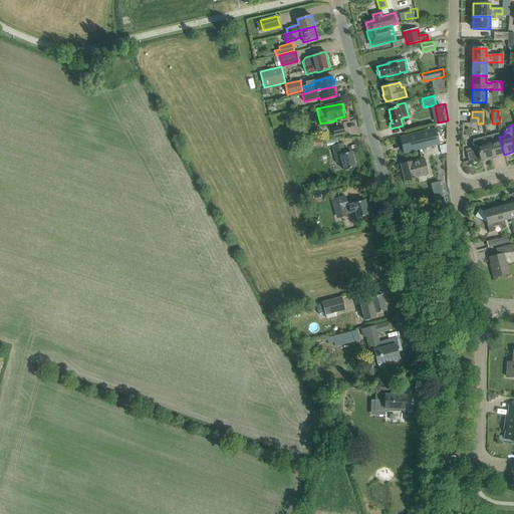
[(345,134),(343,125),(332,129),(333,136),(345,134)]
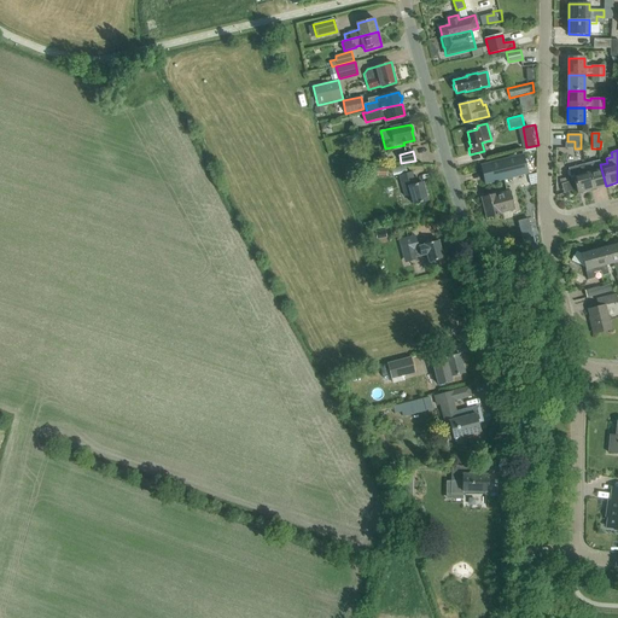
[(523,155),(481,165),(485,184),(528,174),(523,155)]
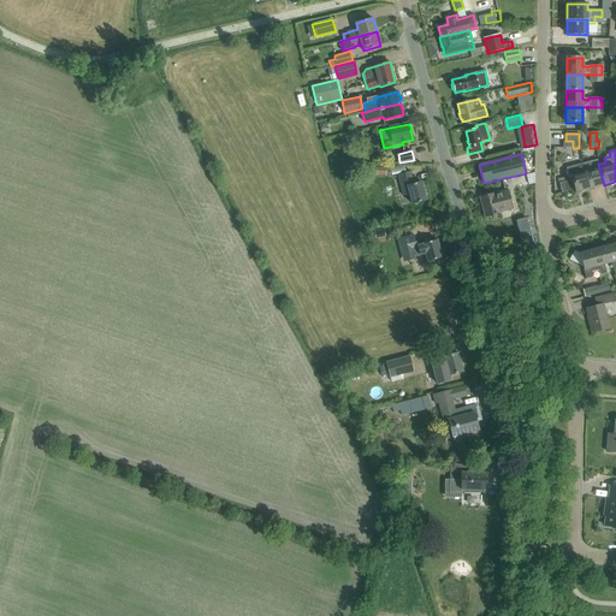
[(604,185),(599,169),(598,164),(597,160),(591,161),(584,164),(586,172),(590,189),(604,185)]
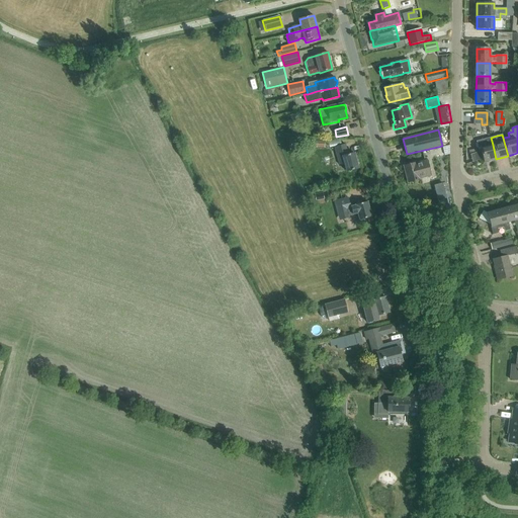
[(496,159),(493,145),(491,138),(476,142),(478,148),(480,148),(484,162),(496,159)]
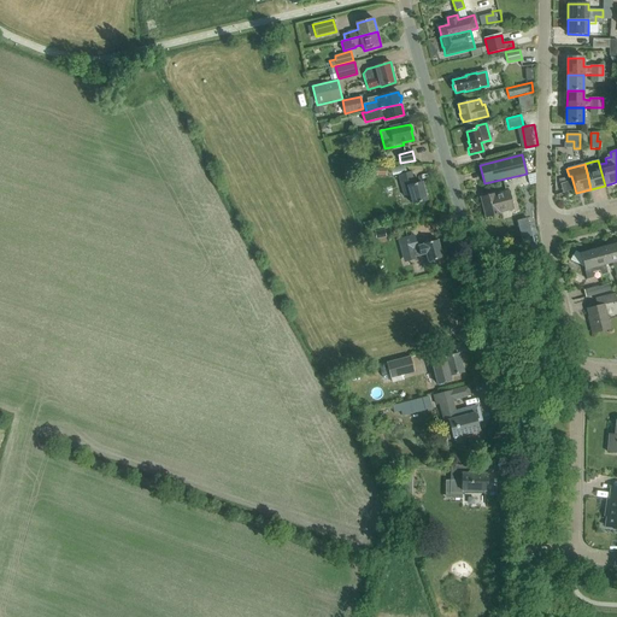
[(422,182),(415,184),(411,171),(399,175),(404,197),(411,195),(413,205),(427,200),(422,182)]
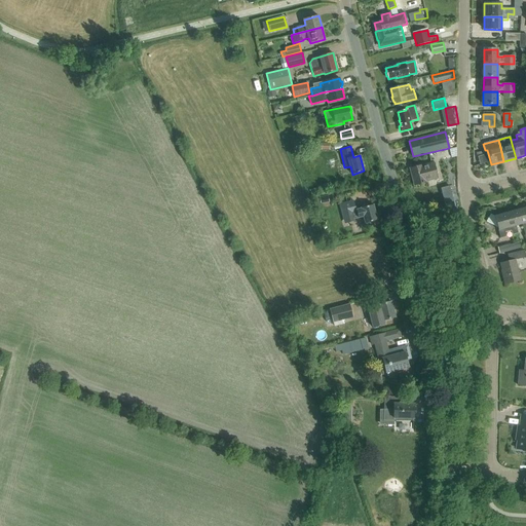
[(425,181),(436,179),(431,164),(422,166),(421,165),(413,167),(414,170),(411,171),(413,179),(412,180),(413,183),(414,184),(414,185),(426,182),(425,181)]
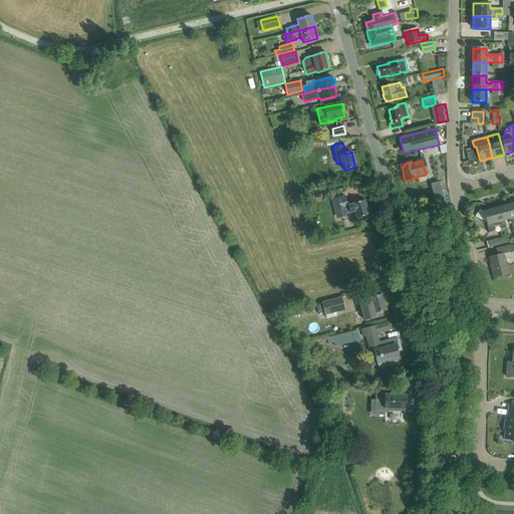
[(444,203),(438,182),(430,184),(435,205),(444,203)]
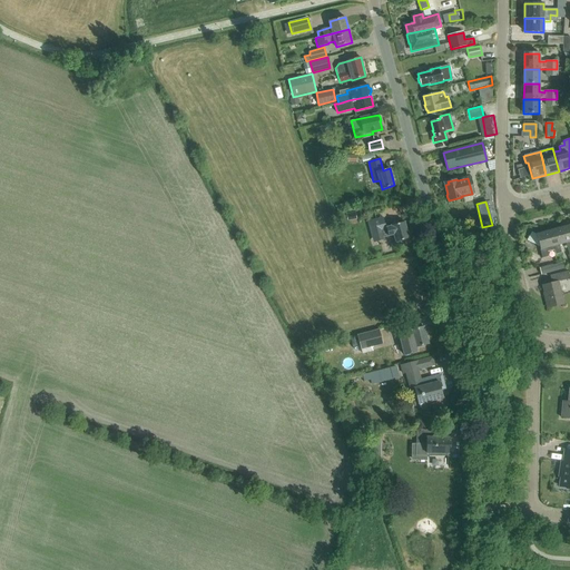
[(382,218),(371,222),(376,242),(383,239),(383,238),(393,235),(395,243),(409,238),(404,223),(391,226),(391,227),(384,228),(382,218)]
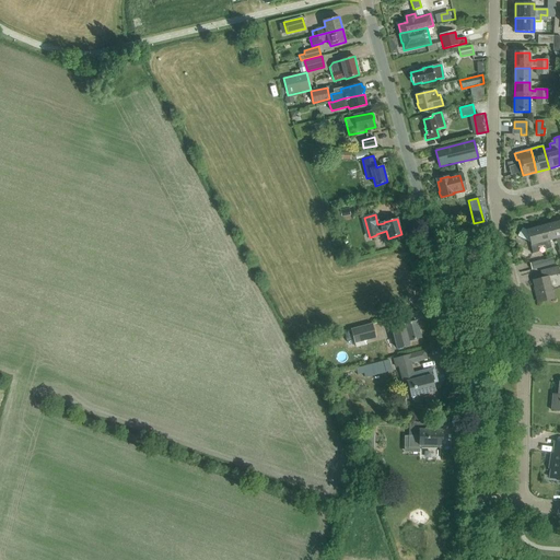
[(544,242),(544,246),(545,251),(551,248),(549,241),(556,238),(552,223),(539,226),(544,242)]
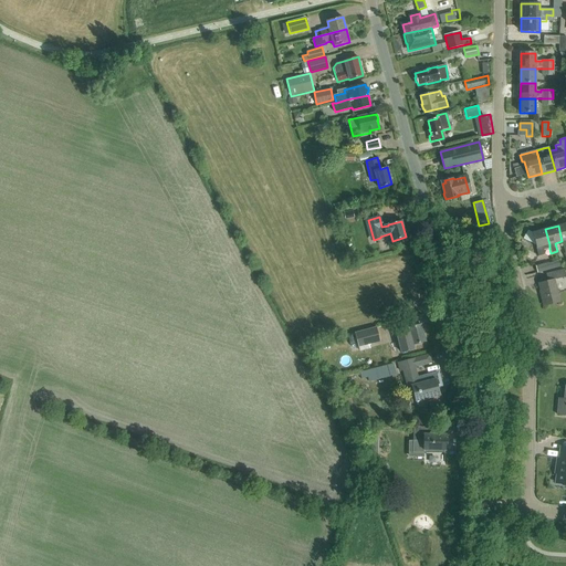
[(545,254),(544,250),(549,249),(549,244),(545,229),(532,233),(527,230),(523,239),(535,245),(538,257),(545,254)]
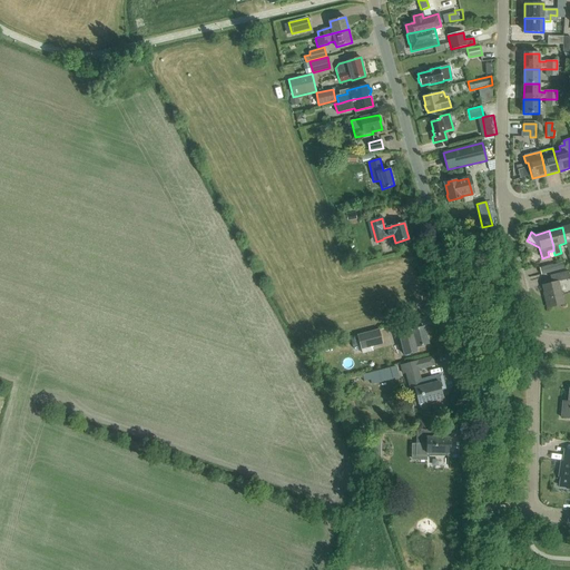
[(541,275),(560,269),(558,264),(552,265),(551,265),(539,268),(541,275)]
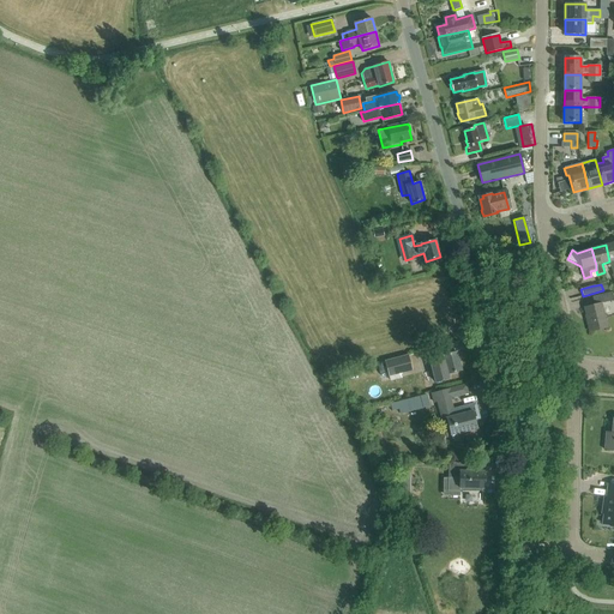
[(601,304),(613,301),(612,293),(593,298),(594,306),(584,308),(588,321),(587,323),(589,332),(607,327),(601,304)]
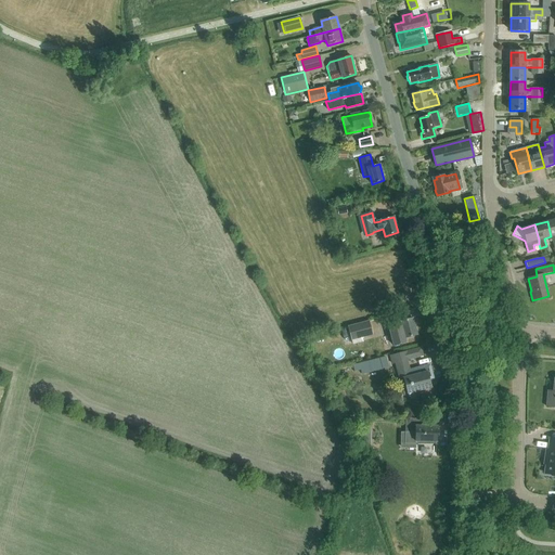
[(417,335),(412,319),(400,322),(400,320),(389,322),(390,326),(388,327),(394,346),(407,343),(404,338),(417,335)]
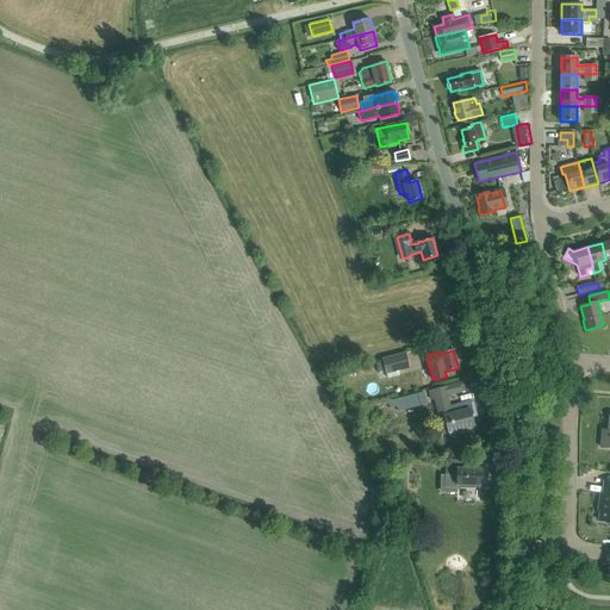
[(410,368),(406,352),(383,359),(386,374),(410,368)]
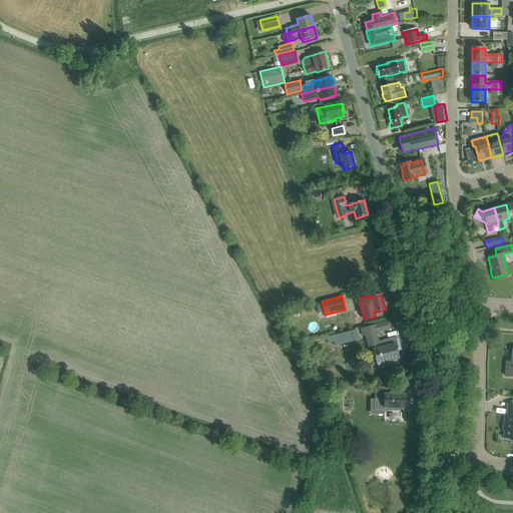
[(374,326),(361,329),(363,337),(366,336),(370,354),(374,353),(377,365),(378,365),(379,367),(385,365),(384,363),(398,359),(396,350),(399,350),(397,339),(379,343),(376,333),(374,326)]
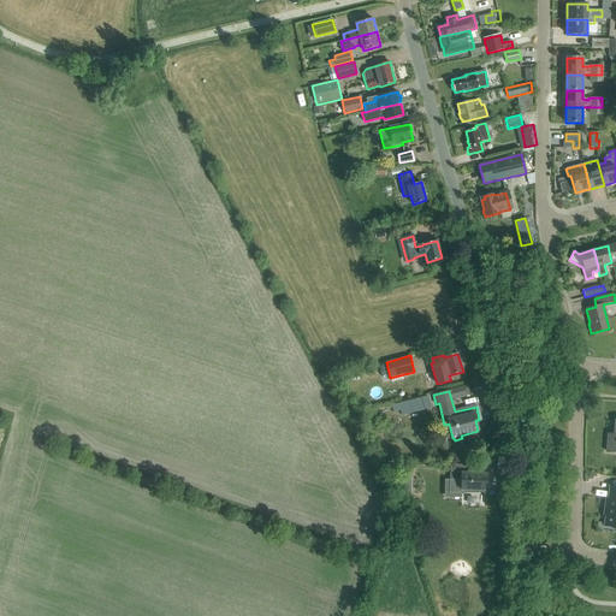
[(420,398),(391,406),(394,413),(401,410),(402,415),(422,410),(420,398)]
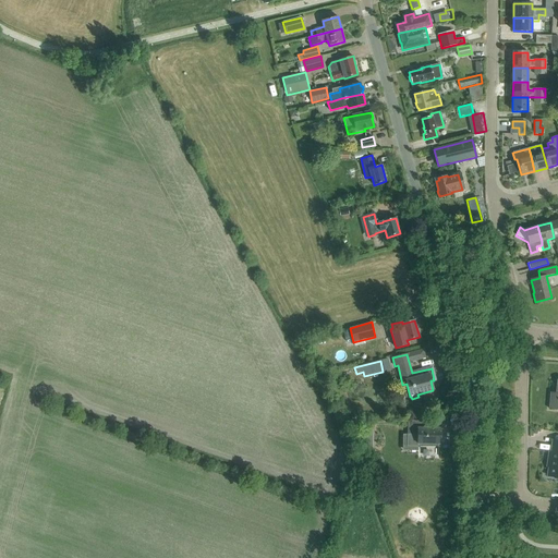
[(427,428),(427,422),(408,421),(407,435),(403,435),(402,450),(417,451),(419,447),(437,448),(437,445),(438,445),(438,428),(427,428)]
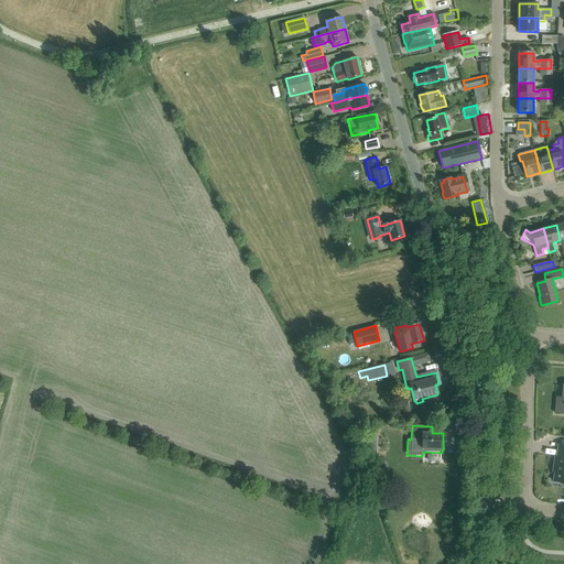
[(375,434),(365,434),(365,445),(375,445),(375,434)]
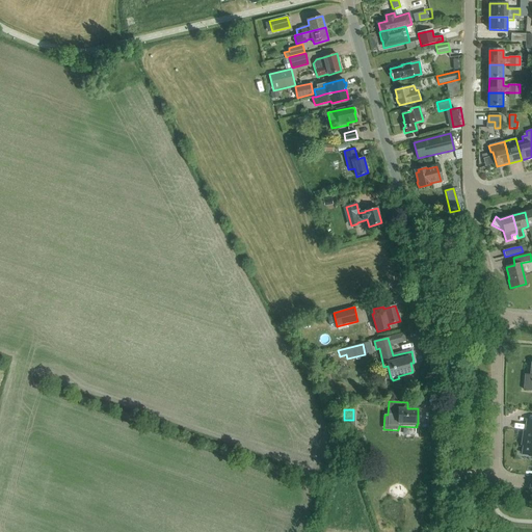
[(531,420),(527,420),(525,431),(523,431),(521,446),(523,446),(522,454),(531,455),(531,420)]
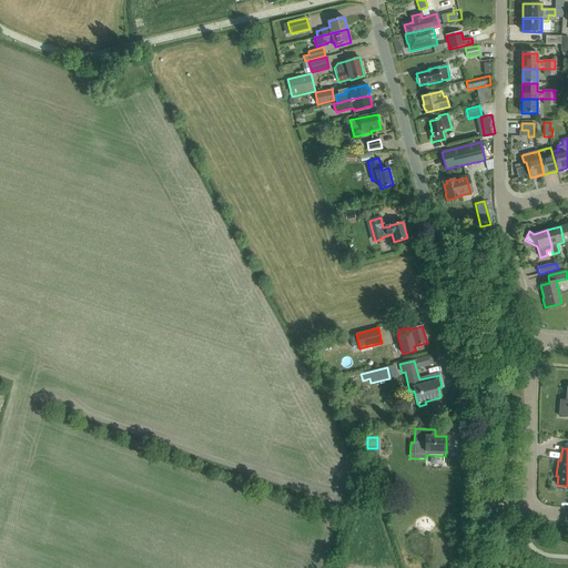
All buildings are outlined.
